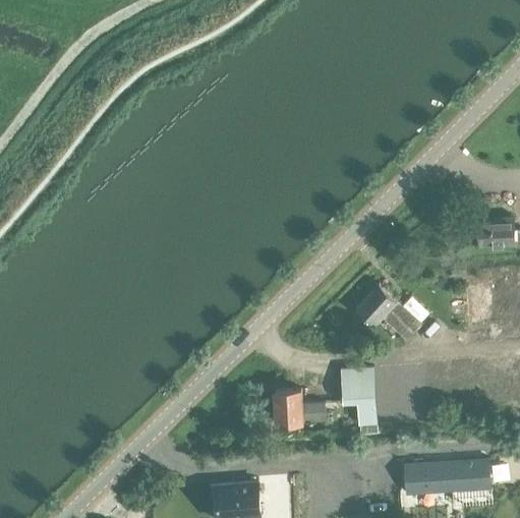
[(481,247),(515,245),(513,221),(479,224),(481,247)]
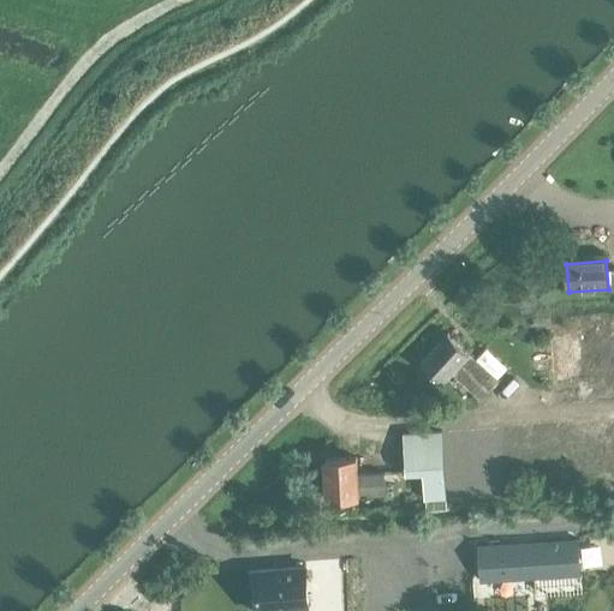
[(493,331),(453,334),(457,397),(496,395),(493,331)]
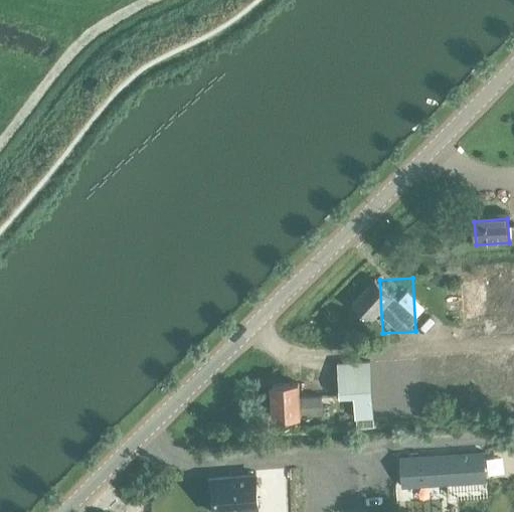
[(486,317),(513,315),(513,285),(484,287),(486,317)]
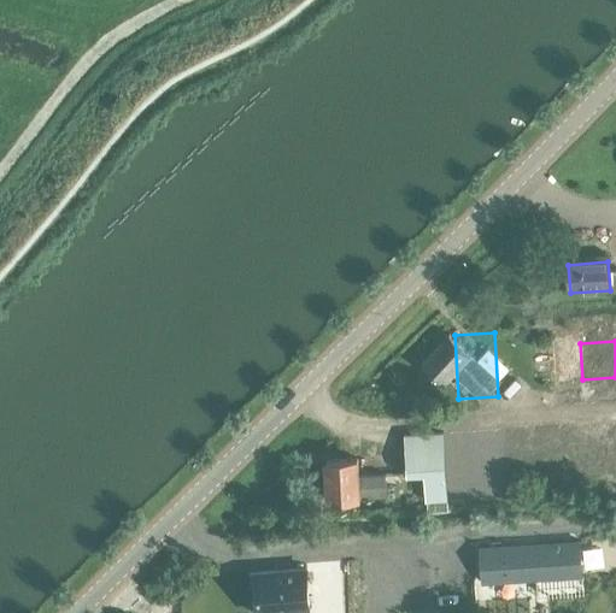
[(403,437),(406,479),(423,478),(426,516),(447,514),(447,504),(443,435),(403,437)]
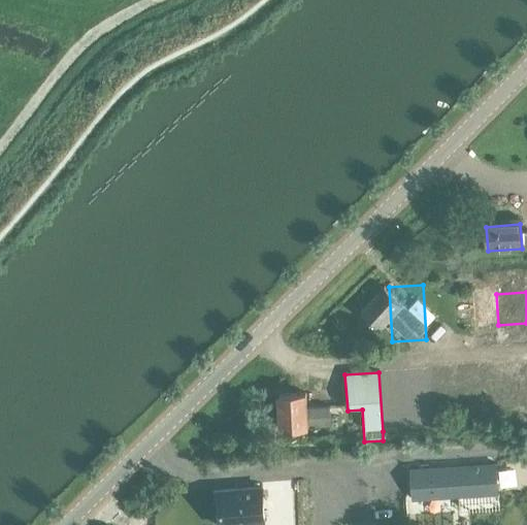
[(306,412),(304,397),(278,399),(282,431),(307,429),(308,427),(328,426),(327,409),(306,412)]
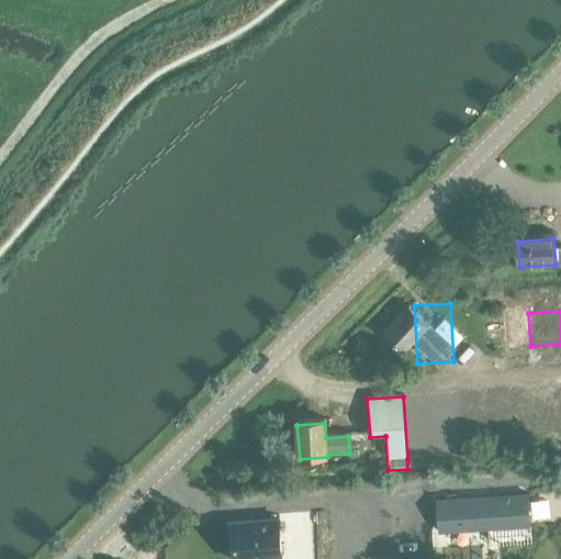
[(436,503),(438,534),(522,528),(519,499),(528,498),(527,496),(436,503)]
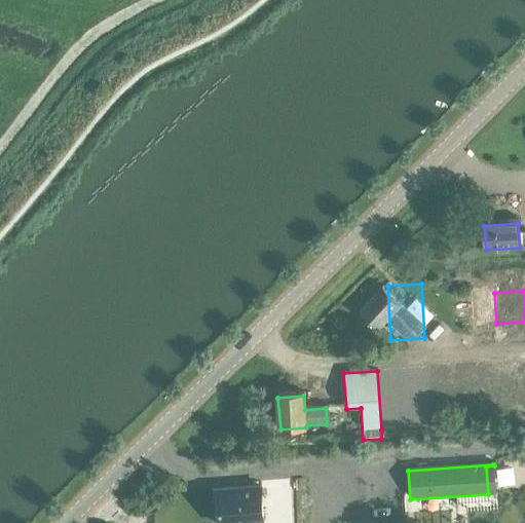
[(263,521),(261,487),(212,490),(214,522),(247,522),(263,521)]
